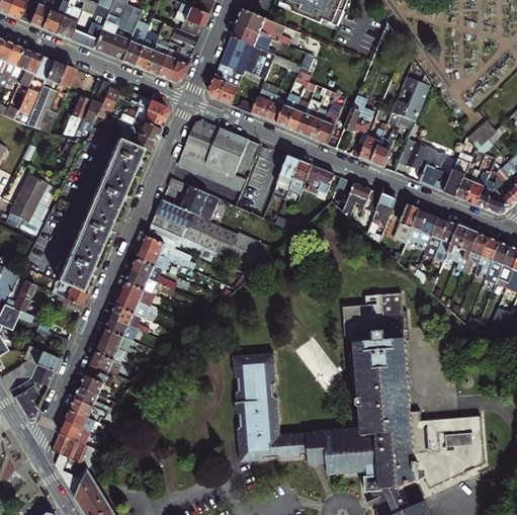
[(0,0),(0,11),(5,14),(11,0),(0,0)]
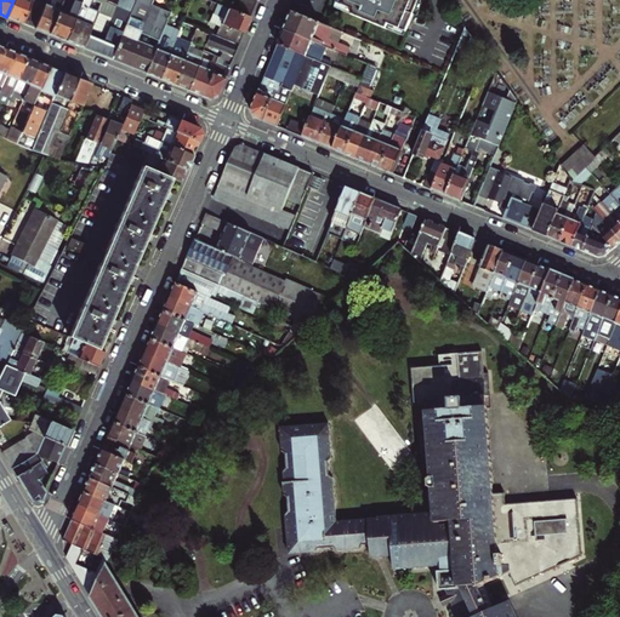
[(13,20),(21,23),(30,0),(13,0),(6,17),(13,20)]
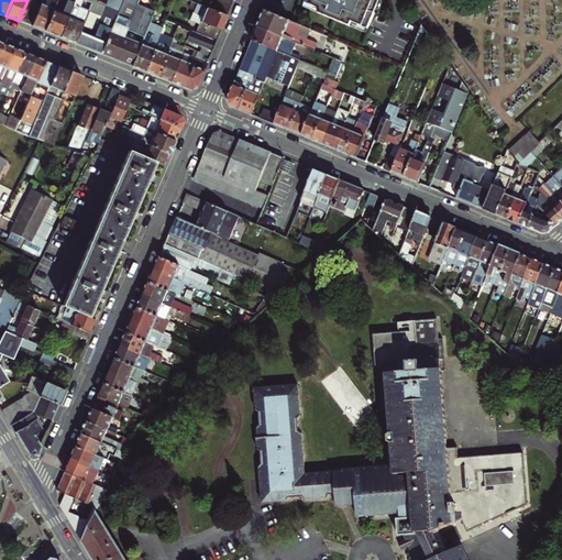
[(30,25),(36,10),(29,7),(31,0),(28,0),(19,21),(25,23),(30,25)]
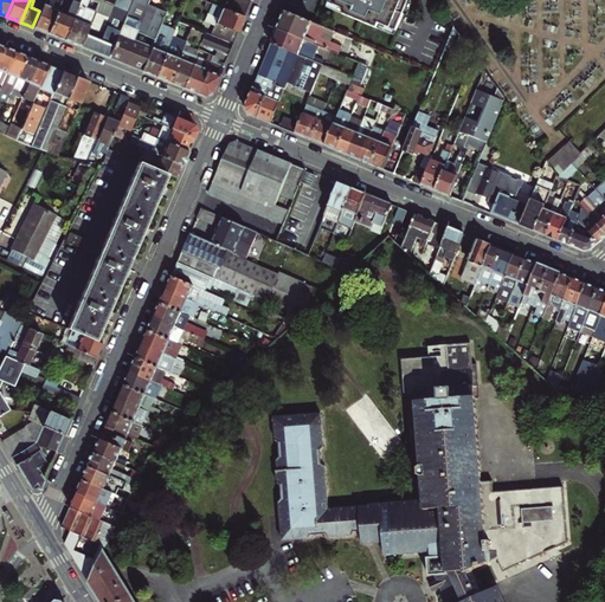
[(40,31),(47,33),(60,0),(44,0),(39,11),(32,27),(40,31)]
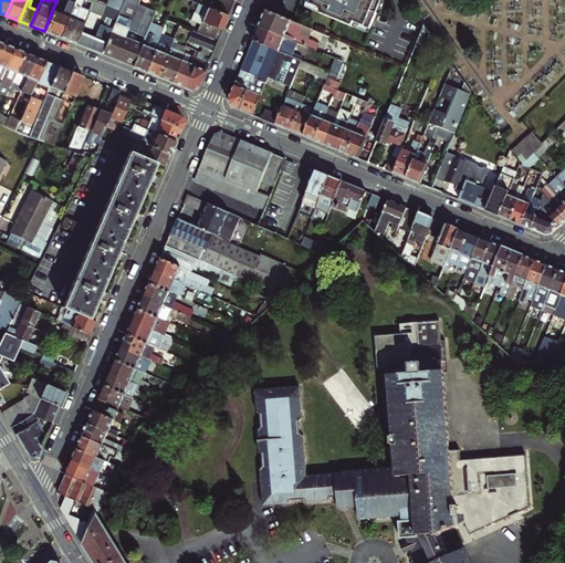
[(52,34),(60,38),(75,0),(56,0),(44,31),(52,34)]
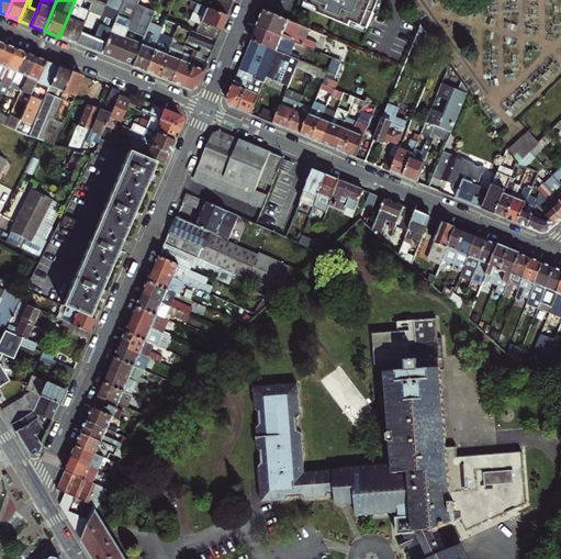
[(75,44),(91,3),(81,0),(75,0),(59,37),(67,41),(75,44)]
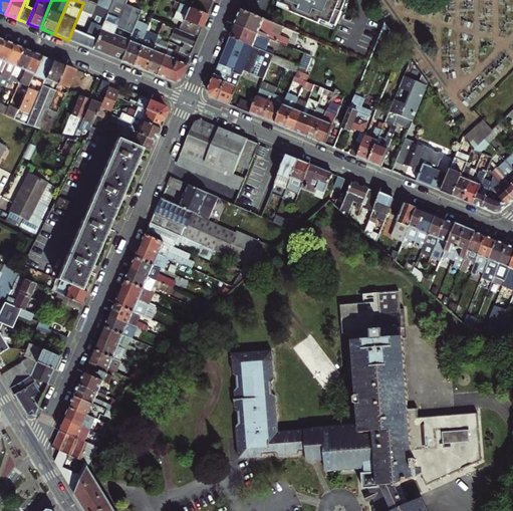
[(85,46),(91,49),(105,15),(111,0),(98,0),(95,8),(89,22),(86,21),(77,43),(85,46)]
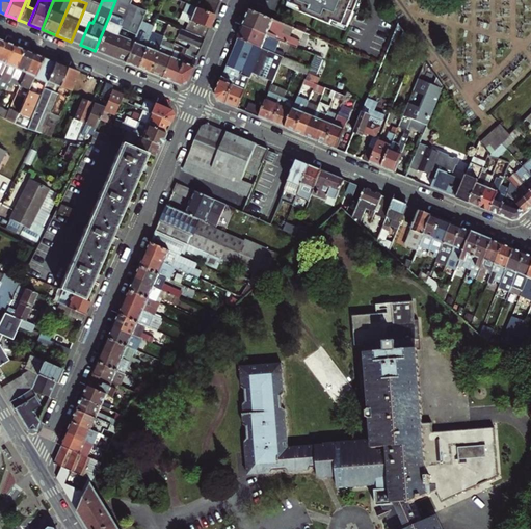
[(115,0),(109,16),(121,20),(114,35),(117,36),(131,42),(132,41),(117,35),(120,28),(134,34),(139,23),(143,11),(129,4),(130,0),(115,0)]
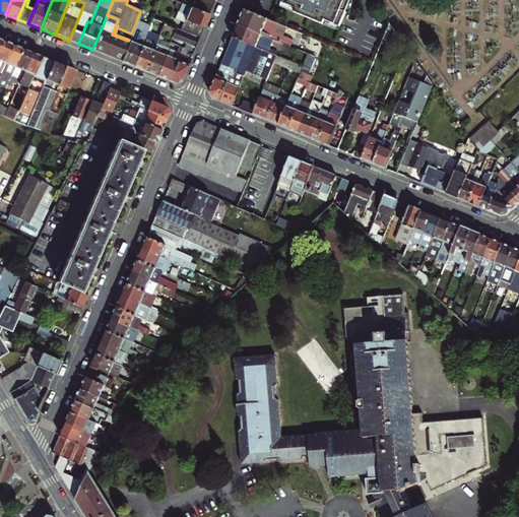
[(199,0),(195,11),(208,16),(212,4),(214,0),(199,0)]
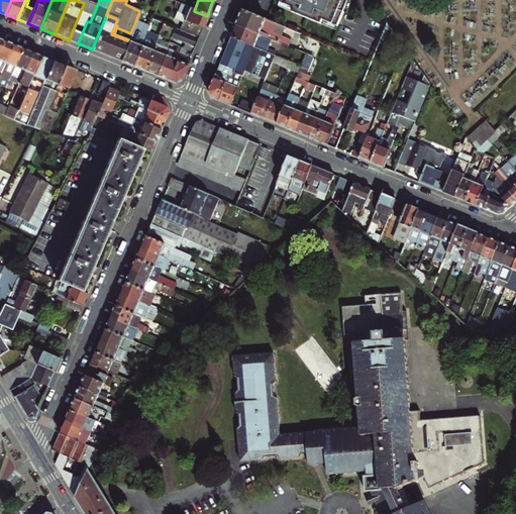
[(343,10),(346,12),(351,0),(279,0),(277,5),(335,29),(343,10)]
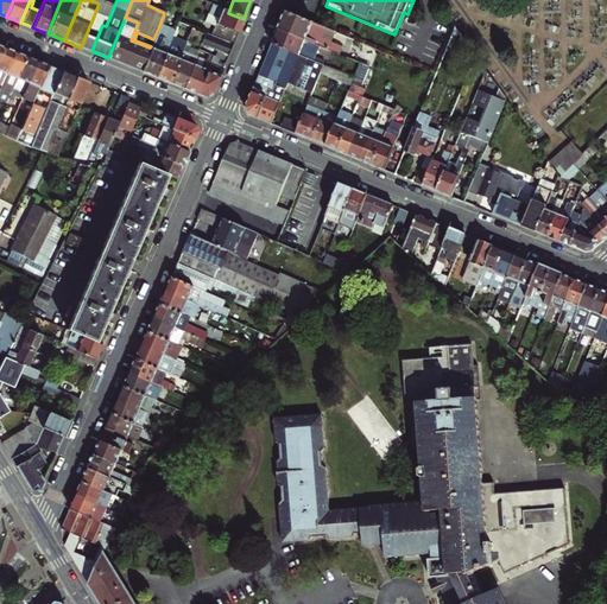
[(99,4),(81,48),(92,51),(102,25),(106,26),(113,10),(99,4)]
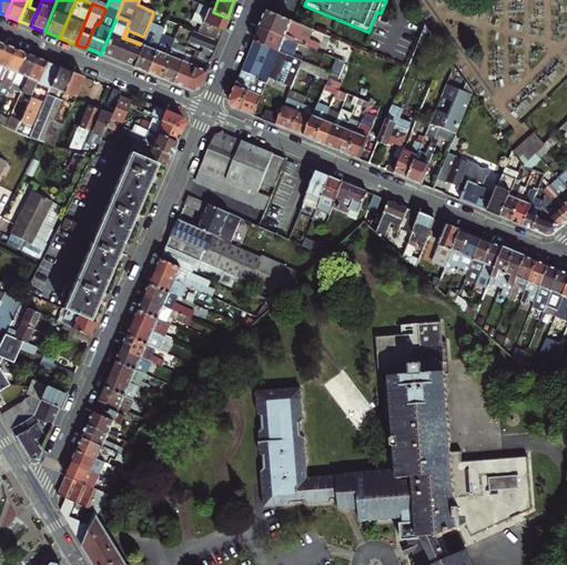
[(213,12),(191,3),(186,13),(193,17),(192,19),(198,21),(193,32),(218,42),(222,29),(228,18),(213,12)]
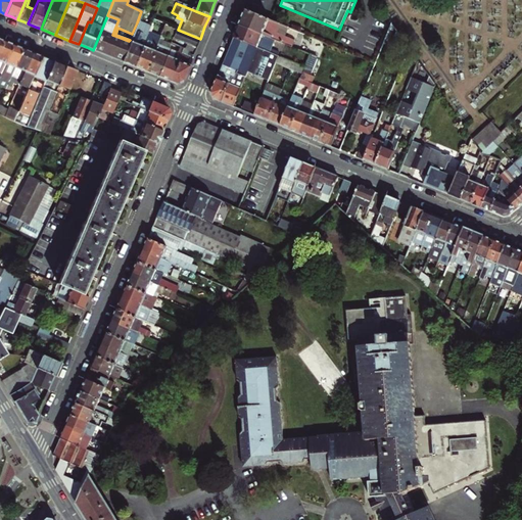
[(241,17),(238,25),(276,40),(293,47),(297,38),(288,34),(290,28),(244,9),(241,17)]
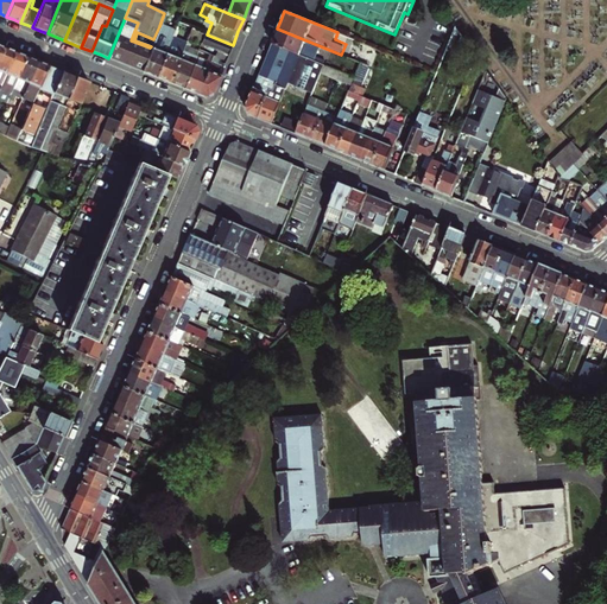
[(125,65),(134,42),(131,40),(138,23),(125,18),(108,58),(118,62),(125,65)]
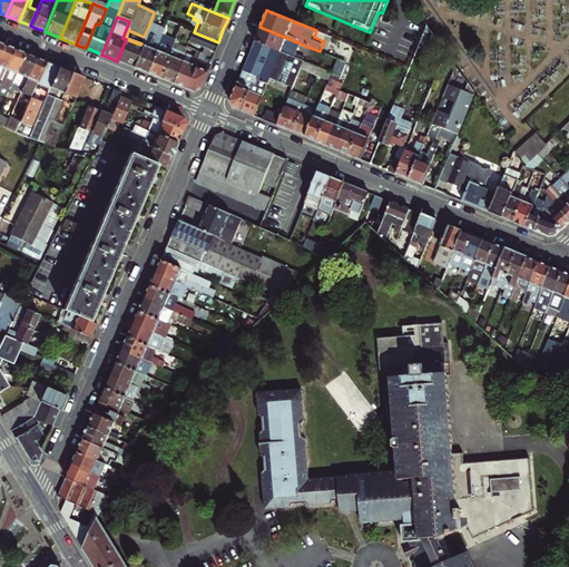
[(173,25),(166,22),(163,30),(157,45),(164,48),(173,25)]
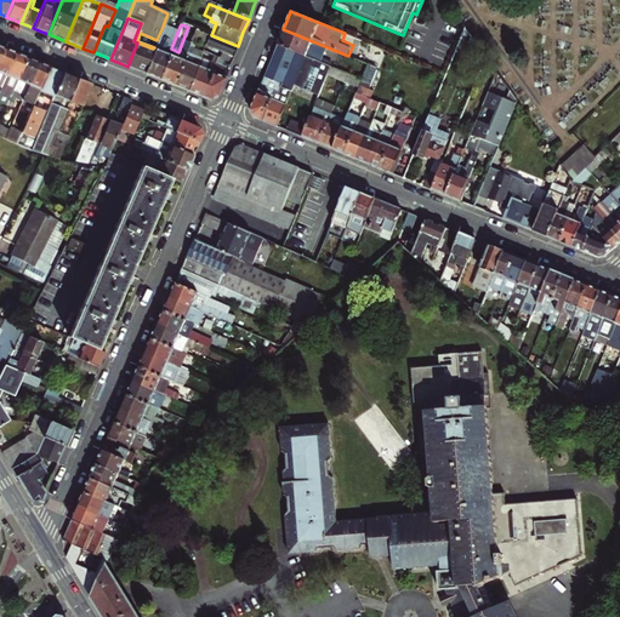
[(152,76),(158,79),(171,49),(177,33),(163,27),(157,40),(154,47),(153,49),(143,73),(152,76)]
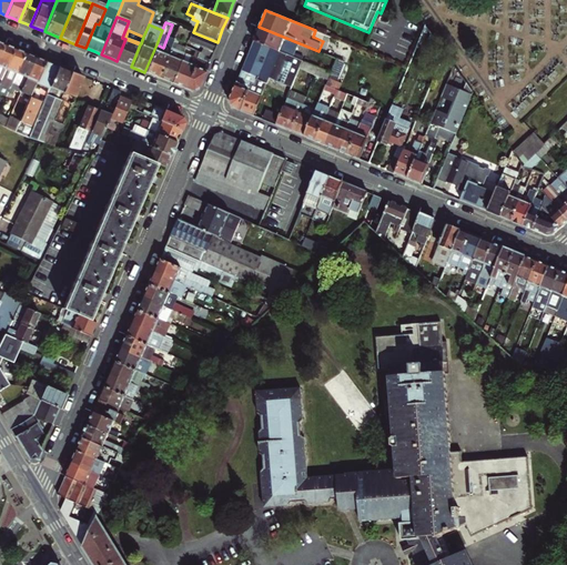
[(300,43),(259,27),(256,32),(253,41),(280,52),(293,58),(300,43)]
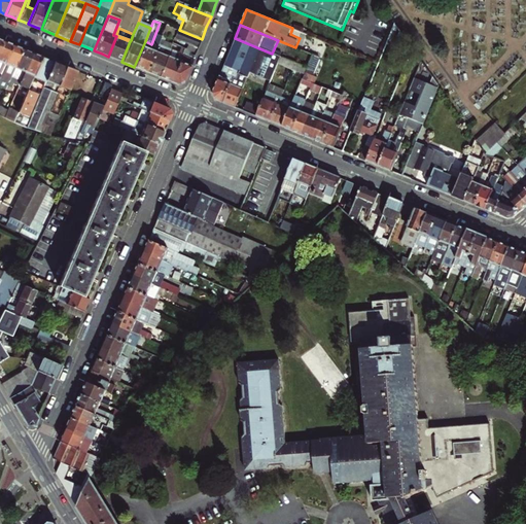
[(179,30),(177,30),(173,39),(185,44),(183,49),(196,55),(199,46),(202,39),(179,30)]
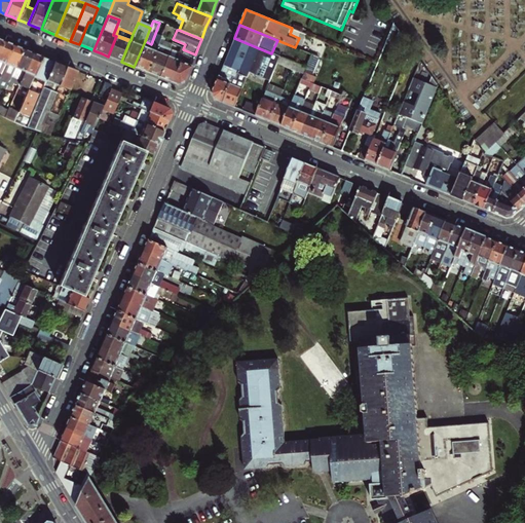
[(116,36),(108,57),(115,60),(121,62),(129,41),(116,36)]
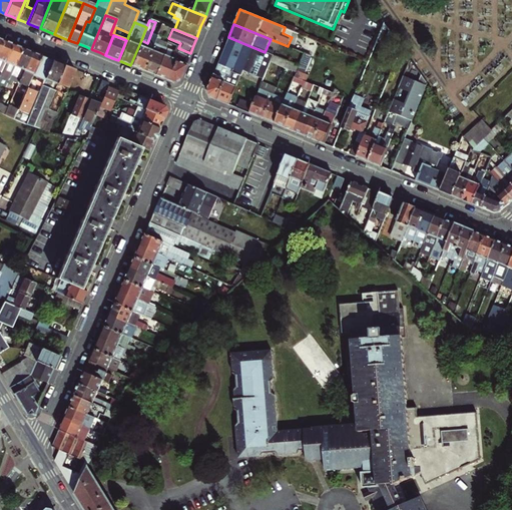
[(242,71),(252,47),(228,37),(223,50),(217,63),(241,72),(242,71)]
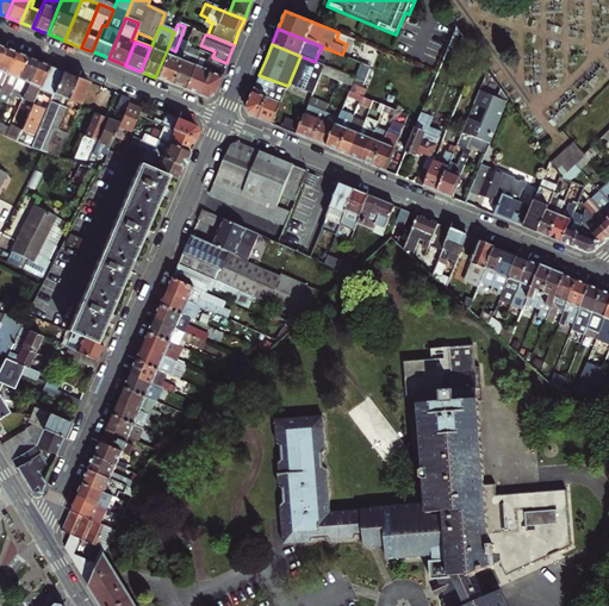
[(0,72),(5,74),(14,51),(8,49),(2,47),(0,51),(0,72)]
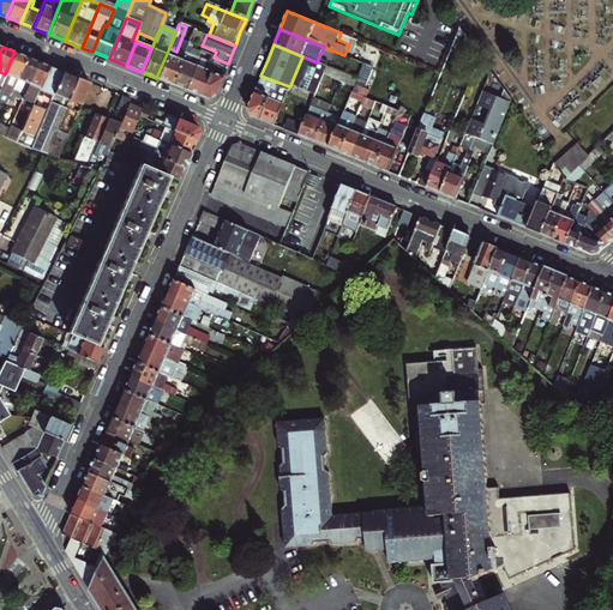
[(163,82),(170,84),(182,54),(176,52),(169,48),(156,78),(163,82)]
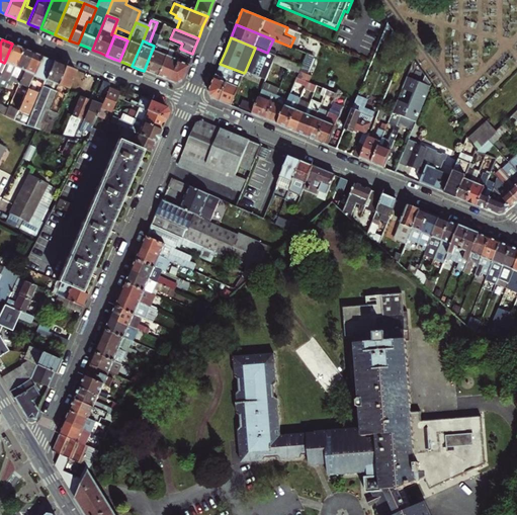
[(12,44),(4,63),(0,73),(0,86),(4,89),(10,75),(21,48),(16,46),(12,44)]
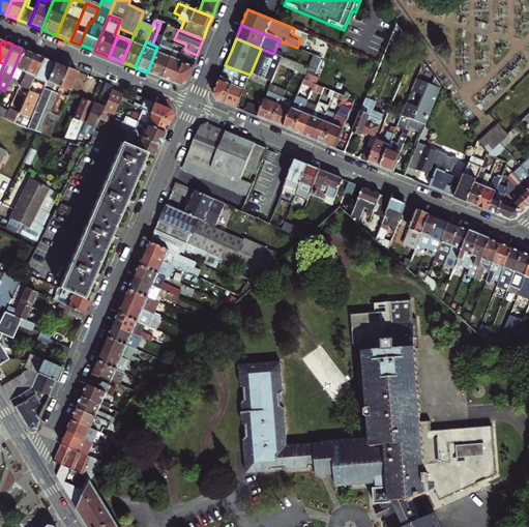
[(153,75),(158,78),(169,51),(157,47),(147,72),(153,75)]
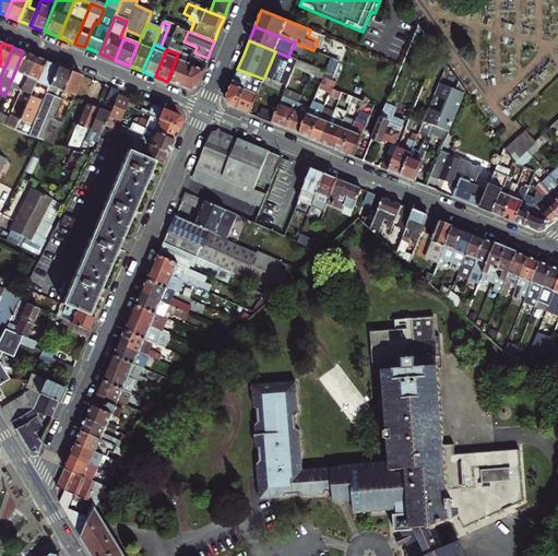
[(439,49),(434,60),(446,66),(447,61),(439,49)]
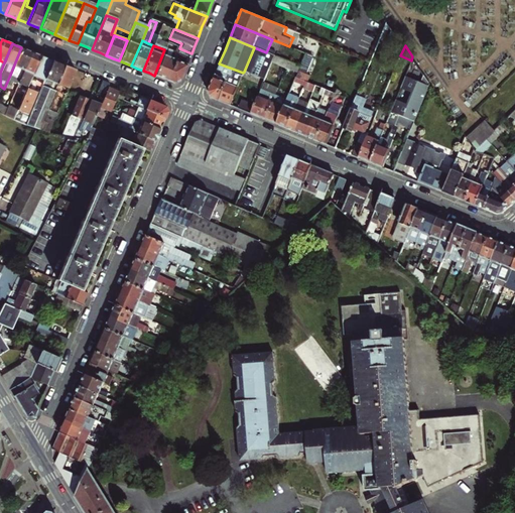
[(21,47),(10,75),(14,77),(17,68),(22,70),(30,50),(25,48),(21,47)]
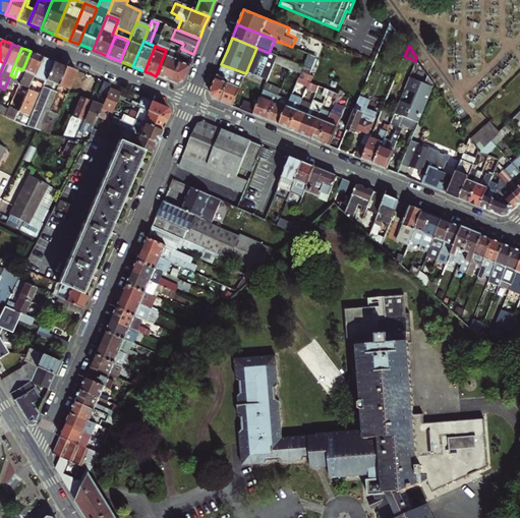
[(256,48),(246,72),(255,76),(268,80),(275,63),(277,57),(269,53),(256,48)]
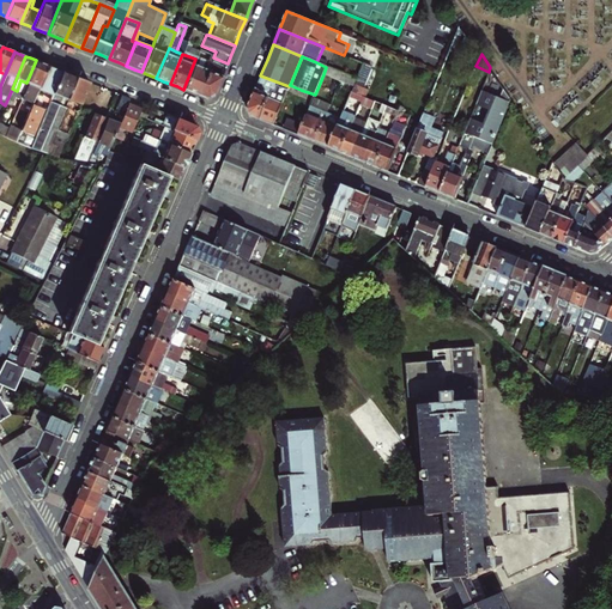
[(210,65),(198,95),(206,98),(210,97),(213,96),(228,64),(213,58),(210,65)]
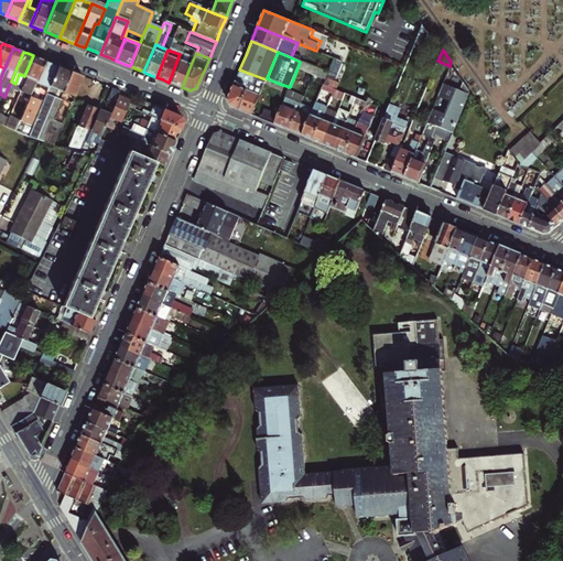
[(175,85),(182,87),(193,60),(180,54),(169,83),(175,85)]
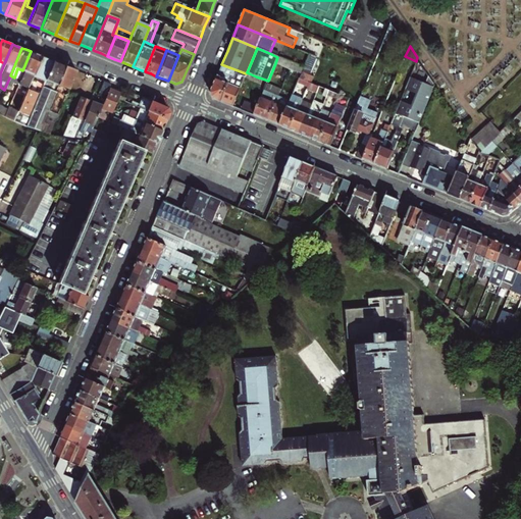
[(31,51),(22,70),(19,80),(22,81),(27,71),(33,74),(40,55),(35,53),(31,51)]
